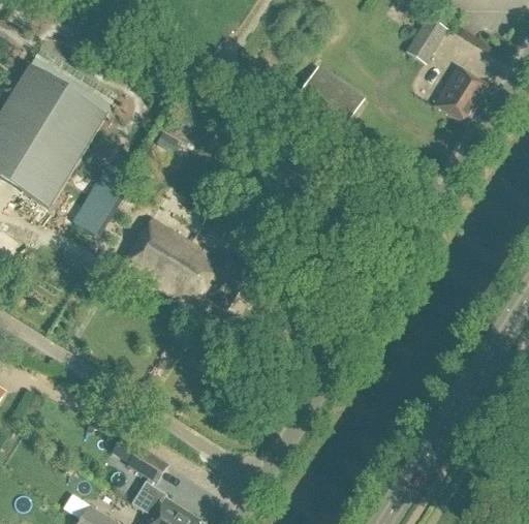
[(426,65),(447,30),(427,18),(405,53),(426,65)]
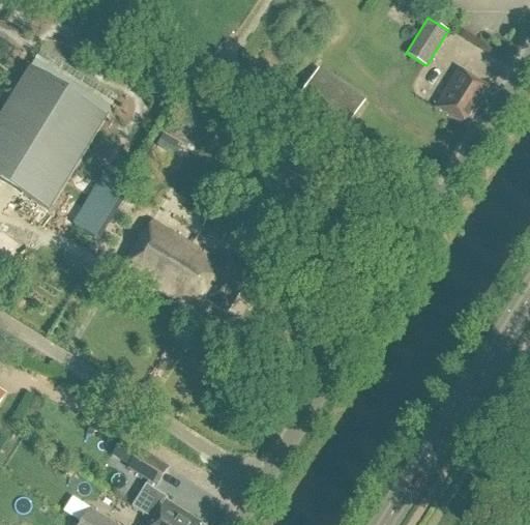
[(0,178),(48,208),(108,113),(29,64),(0,109),(0,178)]
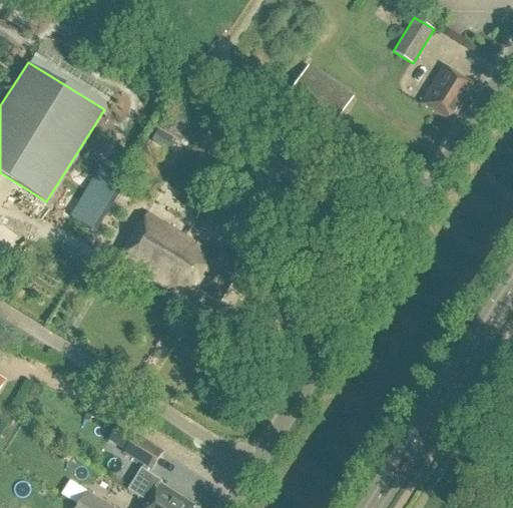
[(292,87),(338,118),(353,95),(307,64),(292,87)]
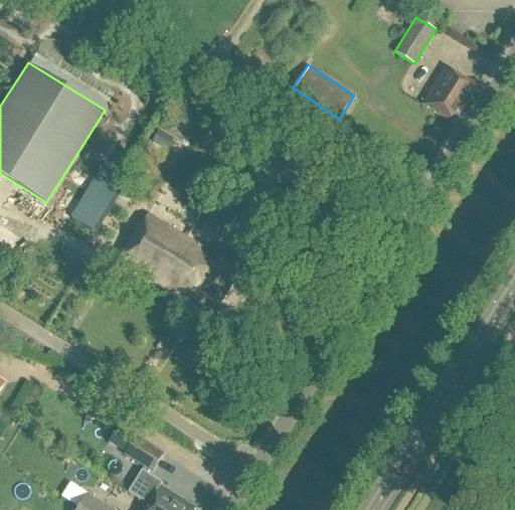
[(453,122),(477,83),(446,64),(421,103),(453,122)]
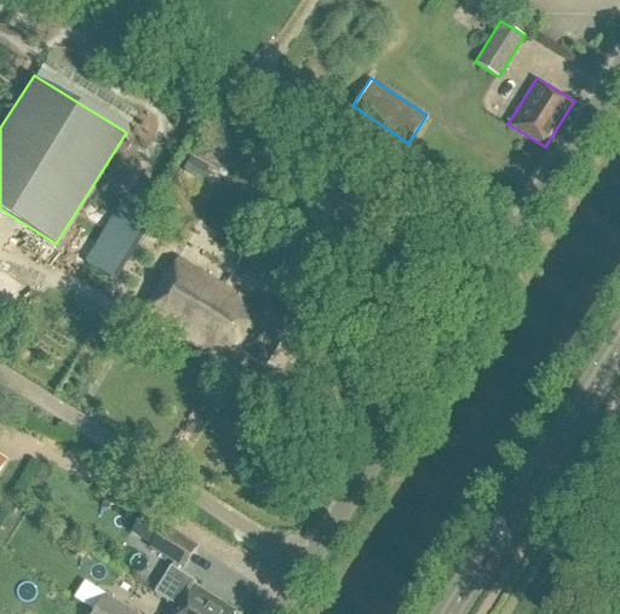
[(143,214),(148,207),(136,199),(131,208),(120,201),(82,260),(113,280),(151,221),(143,214)]
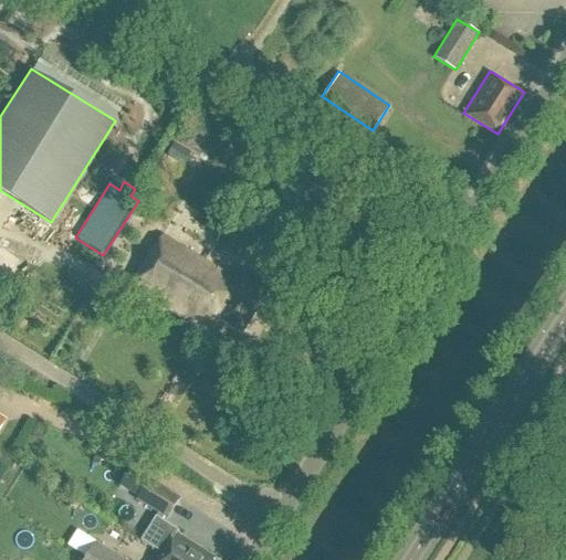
[(239,256),(248,242),(224,228),(216,242),(239,256)]
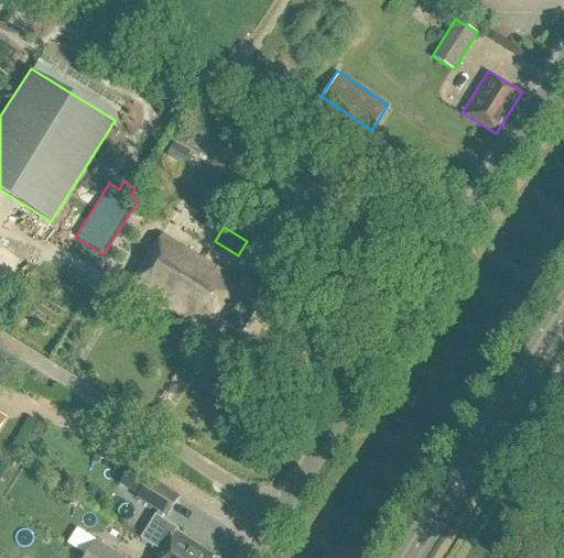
[(241,332),(271,284),(246,267),(241,274),(227,265),(224,271),(210,263),(213,261),(162,230),(129,283),(209,332),(218,318),(241,332)]
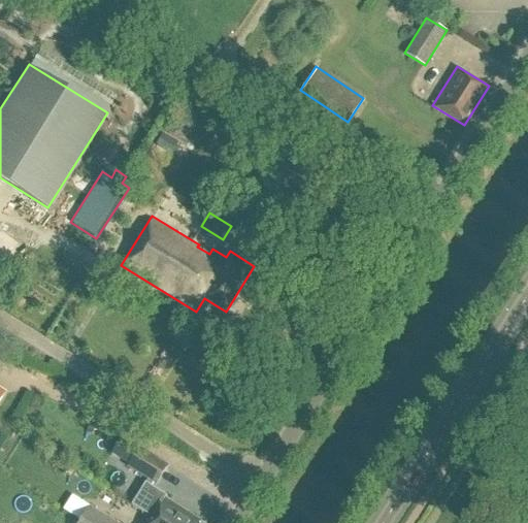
[(131,500),(152,514),(166,522),(199,522),(198,522),(200,518),(163,495),(165,492),(152,484),(165,461),(121,433),(108,453),(145,477),(131,500)]
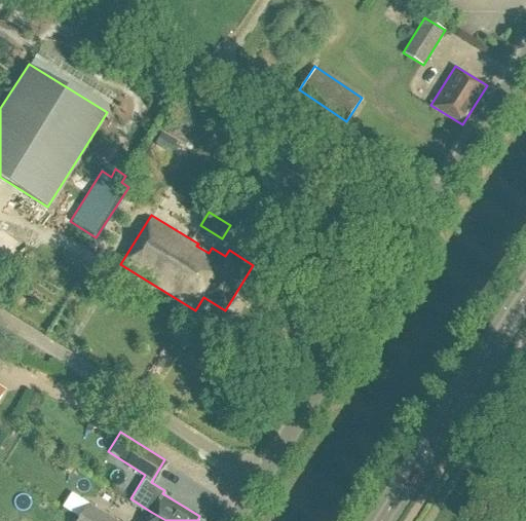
[(88,505),(81,516),(88,520),(112,520),(113,520),(88,505)]
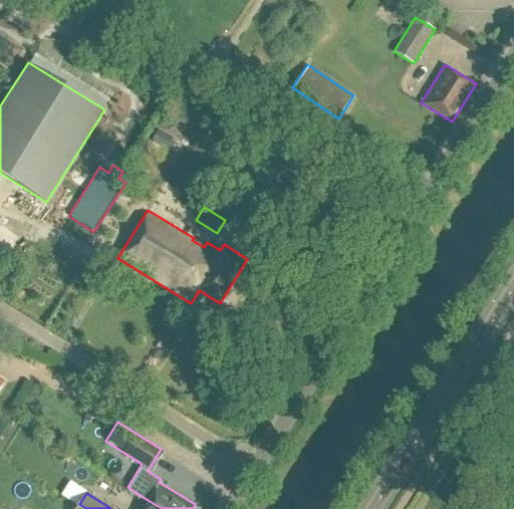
[(162,508),(148,500),(141,508),(162,508)]
